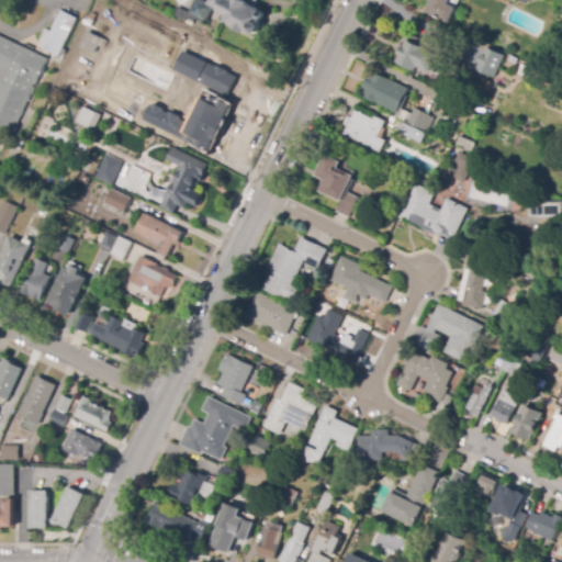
[(193,26),(187,23),(188,22),(175,17),(179,7),(191,12),(197,0),(202,0),(208,2),(206,6),(213,9),(205,24),(197,20),(193,26)]
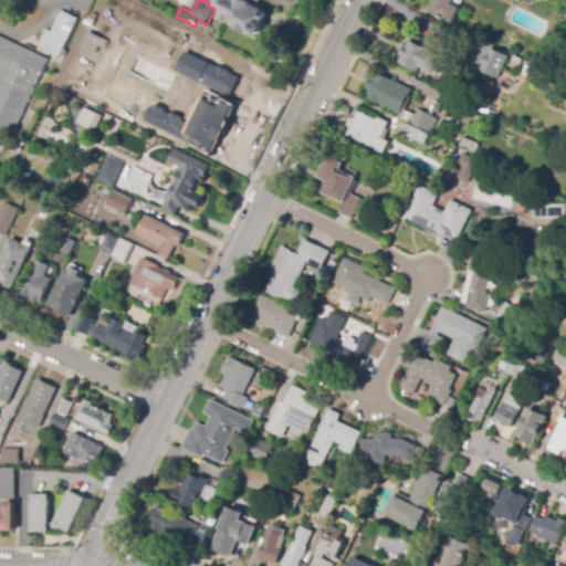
[(258,35),(250,32),(249,34),(237,30),(239,25),(229,21),(231,17),(221,11),(221,10),(210,4),(211,0),(243,0),(249,2),(249,0),(259,0),(255,8),(264,11),(264,12),(265,12),(266,12),(268,12),(268,13),(269,13),(269,14),(269,16),(269,17),(269,18),(268,18),(268,19),(266,19),(264,20),(263,19),(262,23),(263,24),(264,28),(261,33),(258,35)]
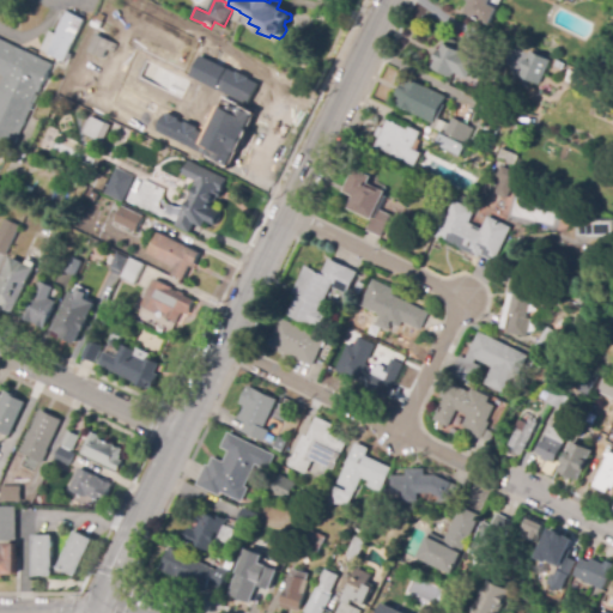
[(503,0),(491,25),(466,13),(472,2),(469,1),(468,0),(503,0)]
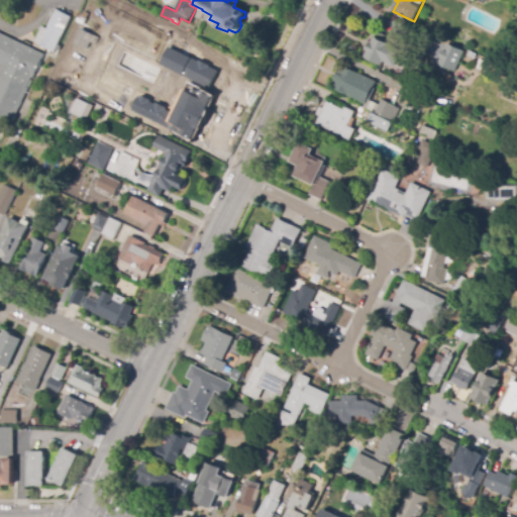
[(55,52),(41,45),(43,40),(38,38),(43,27),(48,29),(58,10),(71,17),(55,52)]
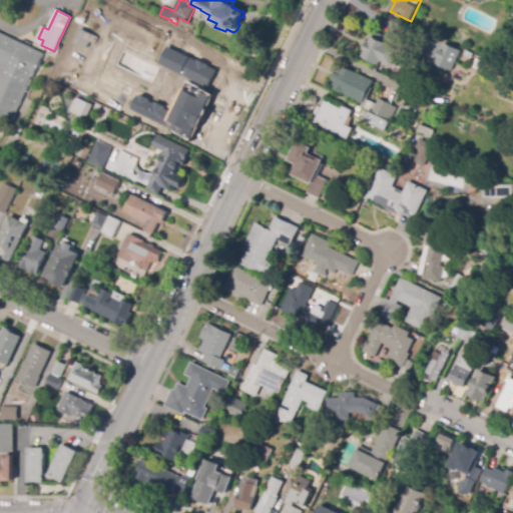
[(83,25),(76,22),(81,10),(89,14),(83,25)]
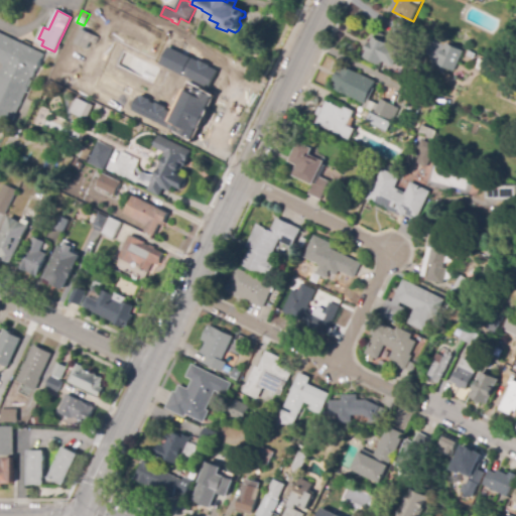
[(88,49),(75,43),(82,29),(95,36),(88,49)]
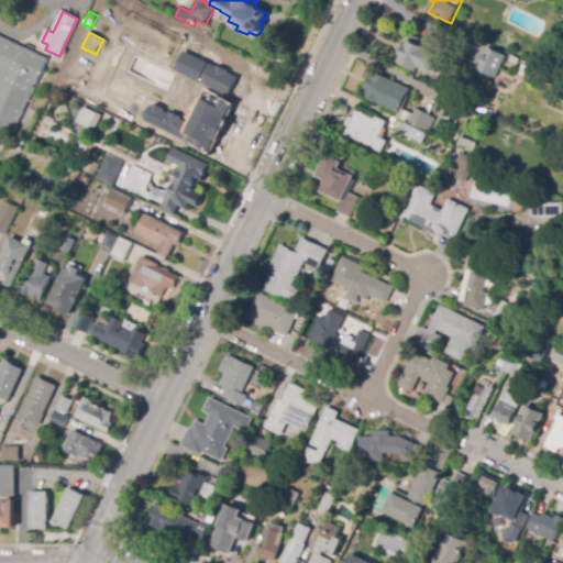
[(0,35),(48,59),(11,138),(0,132),(0,79),(4,70),(0,68),(0,35)]
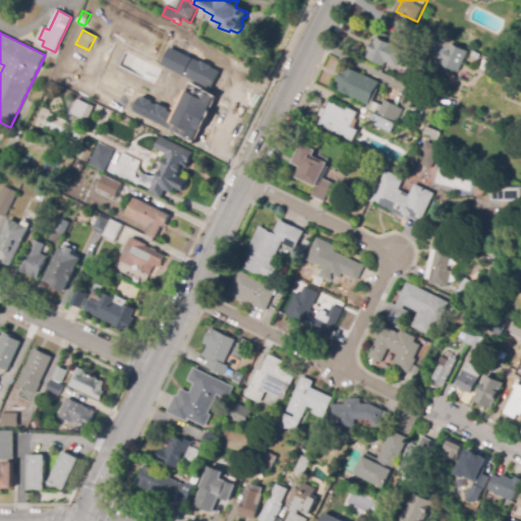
[(399,67),(388,62),(386,66),(368,58),(371,51),(368,50),(372,42),(375,44),(382,33),(400,41),(396,48),(406,53),(399,67)]
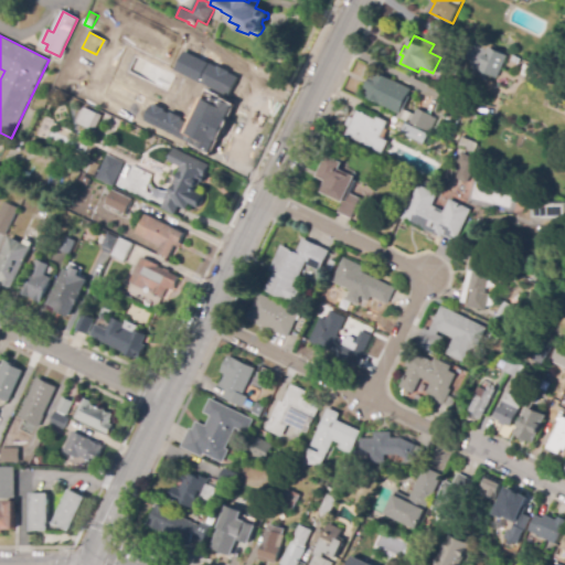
[(497,78),(479,70),(482,64),(480,63),(484,55),(486,56),(490,48),(508,56),(497,78)]
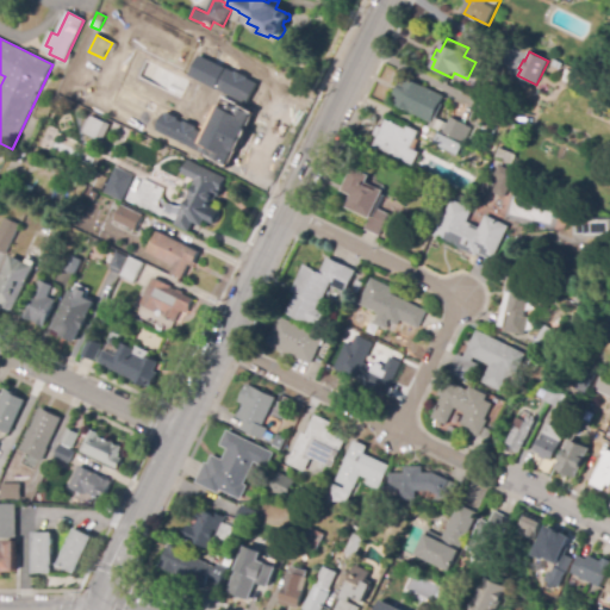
[(256,81),(197,56),(187,79),(248,103),(256,81)]
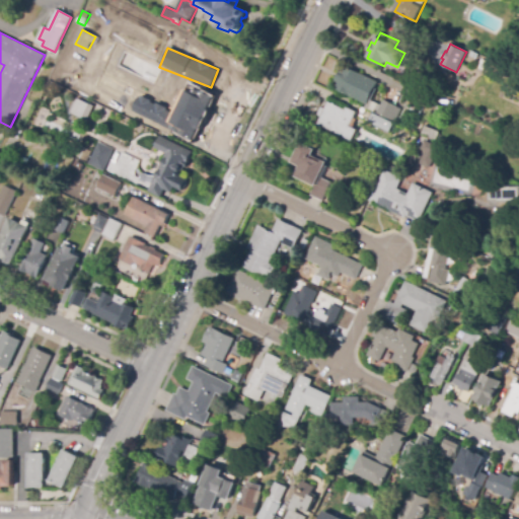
[(368,104),(335,89),(338,83),(335,82),(340,72),(343,74),(346,68),(377,82),(374,88),(377,89),(371,101),(369,100),(368,104)]
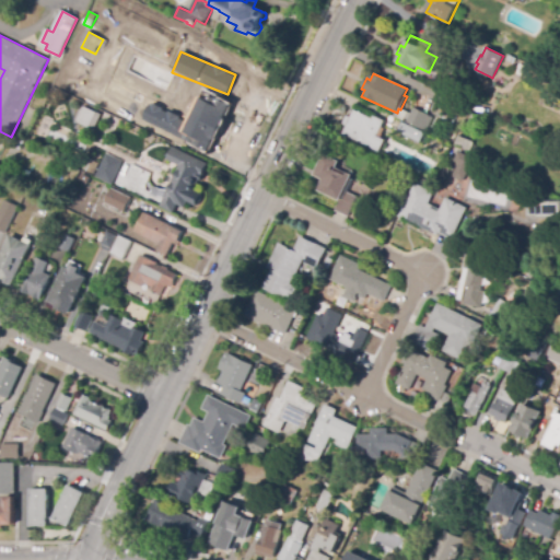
[(208,152),(195,144),(198,139),(186,132),(202,102),(190,94),(196,84),(225,100),(225,102),(233,106),(226,117),(229,118),(217,140),(216,139),(208,152)]
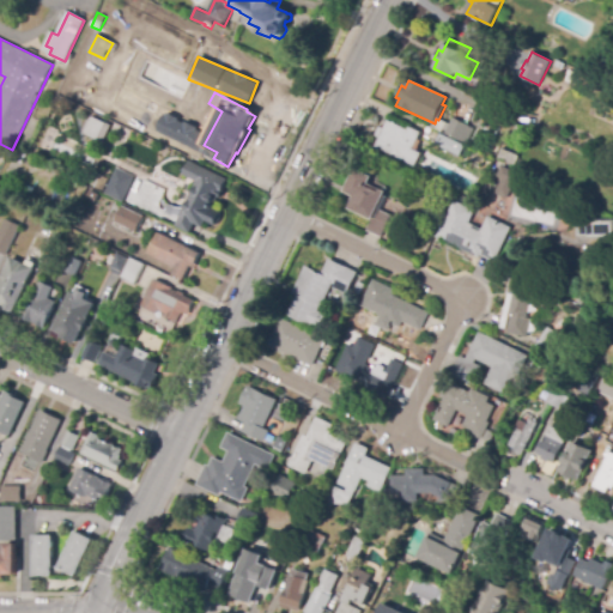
[(102,144),(84,133),(92,117),(111,127),(102,144)]
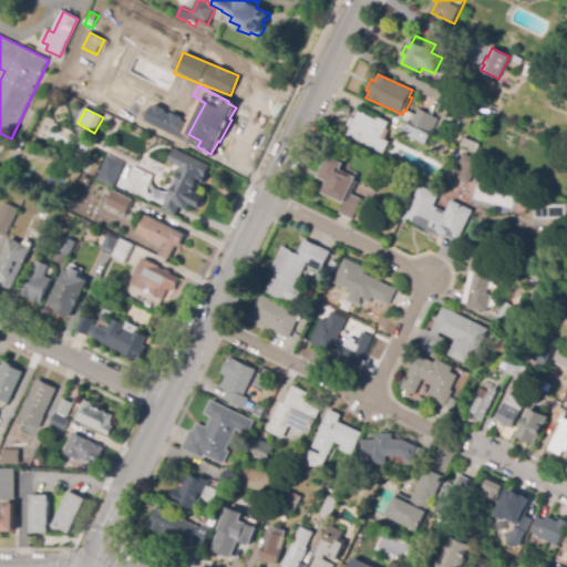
[(432,134),(402,121),(406,111),(416,115),(420,110),(439,119),(432,134)]
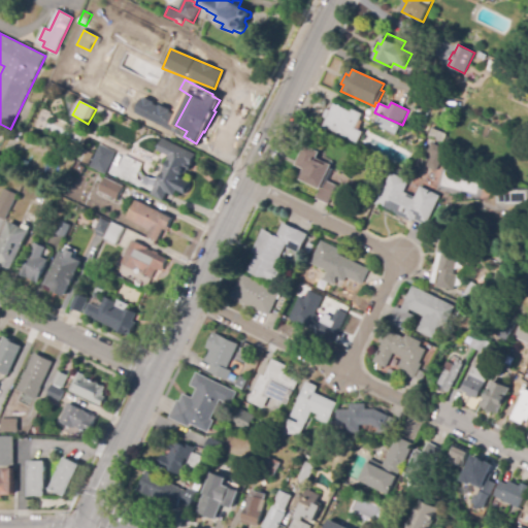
[(359,143),(325,127),(328,121),(323,119),(328,109),(331,111),(335,104),(352,112),(353,109),(366,117),(364,122),(361,120),(360,121),(363,122),(360,127),(362,127),(360,131),(364,133),(359,143)]
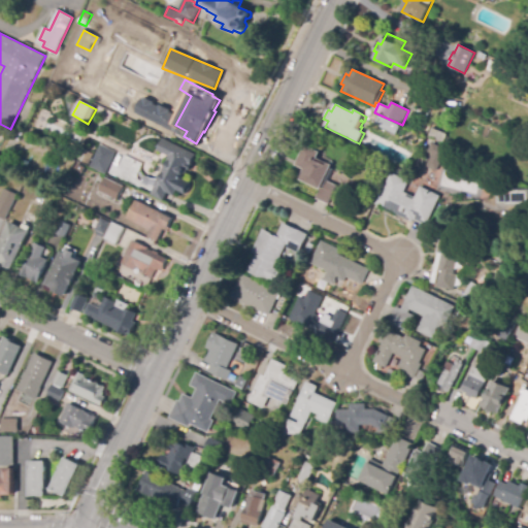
[(37,134),(29,131),(37,111),(45,114),(37,134)]
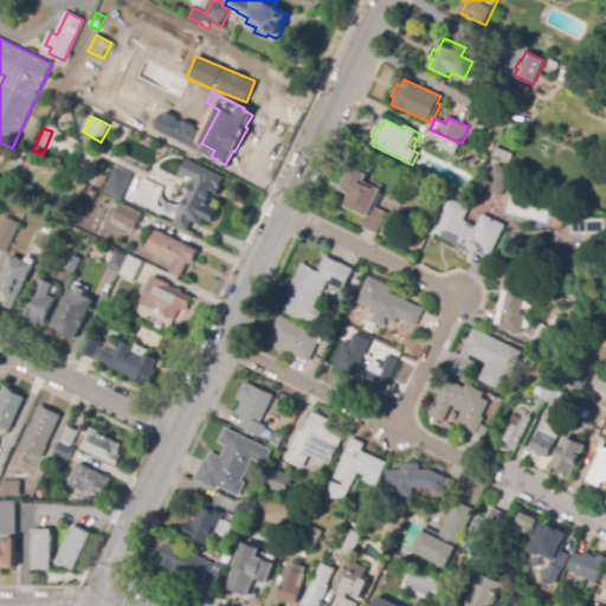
[(455,155),(430,143),(434,133),(459,144),(455,155)]
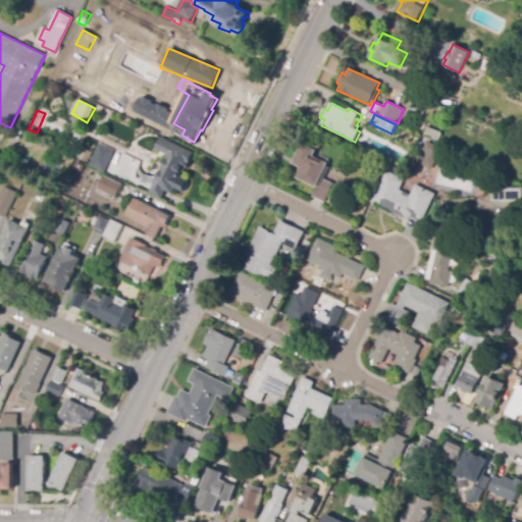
[(437,143),(423,136),(427,127),(441,134),(437,143)]
